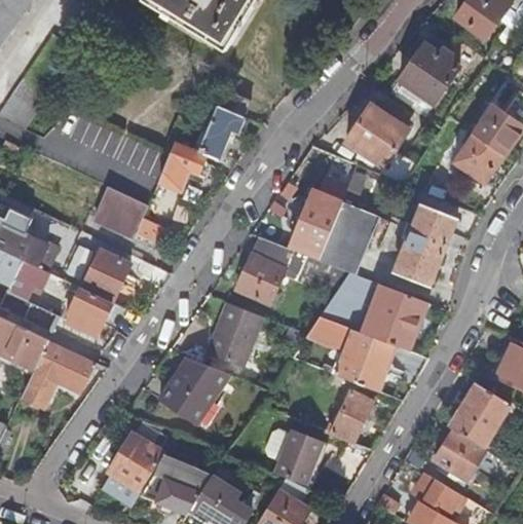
[(0,33),(6,36),(30,0),(0,0),(0,33)]
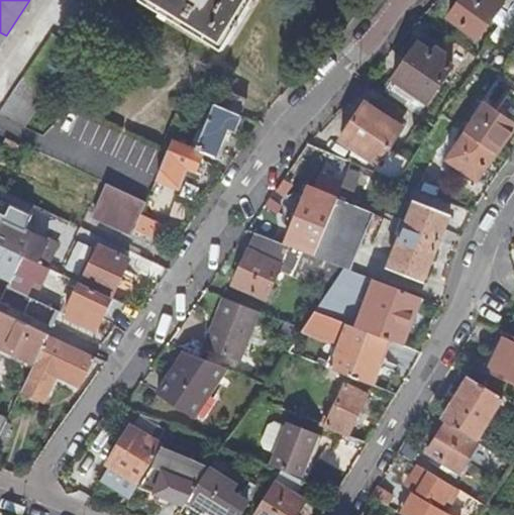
[(140,0),(219,49),(249,0),(140,0)]
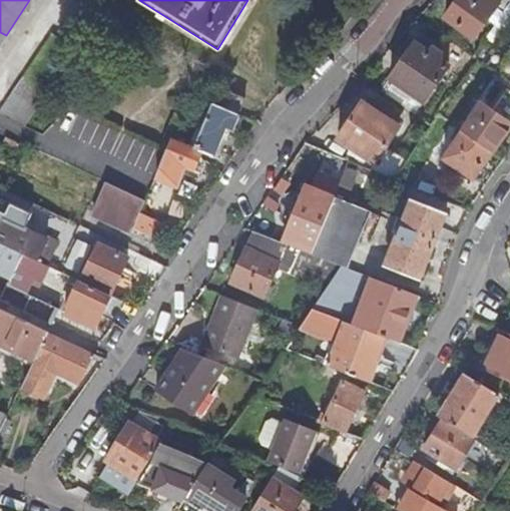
[(453,0),(441,16),(470,37),(494,4),(501,9),(507,0),(453,0)]
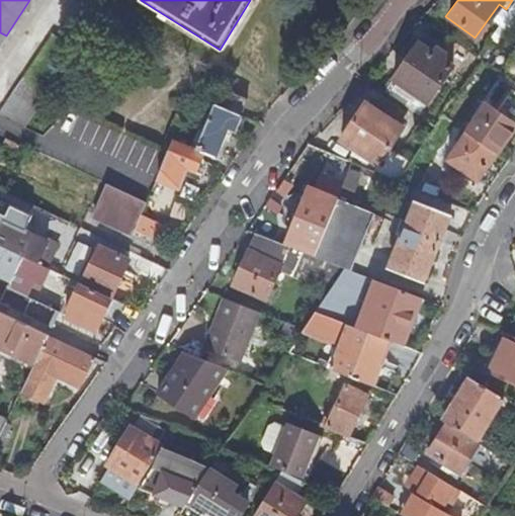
[(383,90),(417,114),(450,67),(441,61),(445,55),(434,48),(433,49),(426,45),(424,49),(415,43),(383,90)]
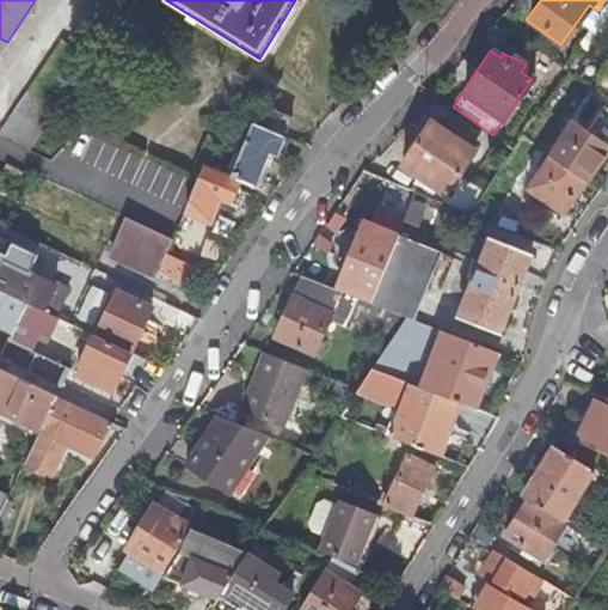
[(28,148),(79,75),(75,73),(48,61),(0,129),(0,134),(28,148)]
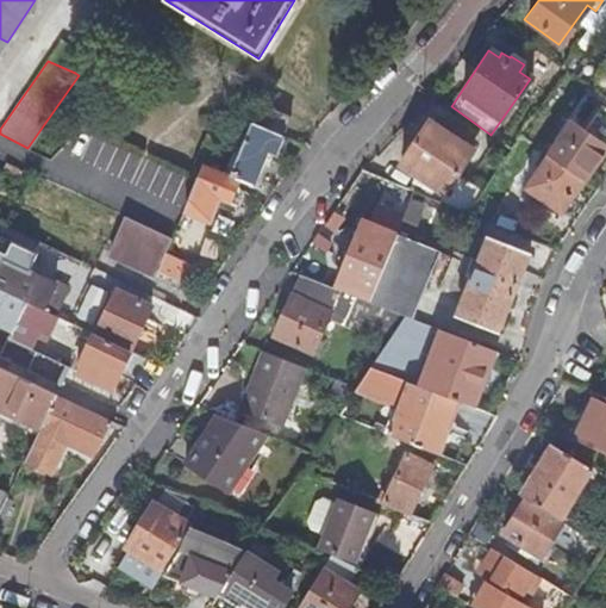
[(254,124),(280,135),(287,117),(262,106),(254,124)]
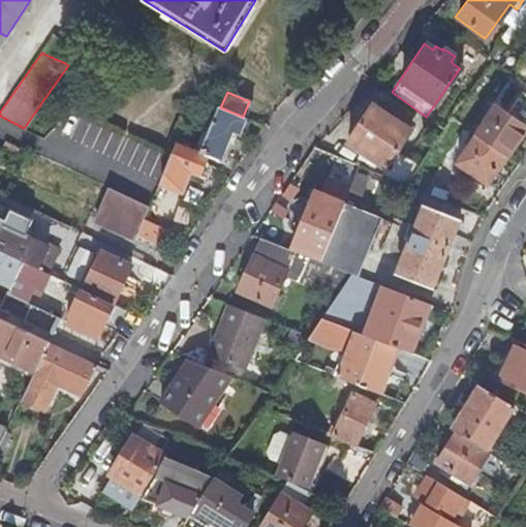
[(494,106),(474,134),(504,155),(524,127),(525,124),(525,102),(517,96),(504,114),(494,106)]
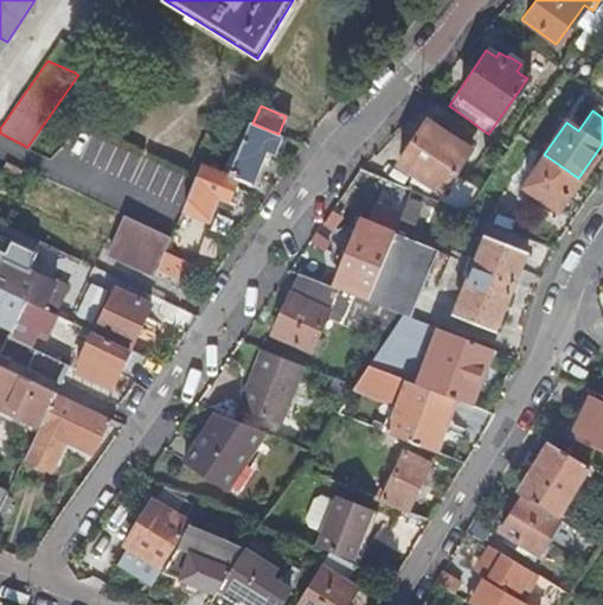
[(425,120),(469,150),(474,144),(430,114),(425,120)]
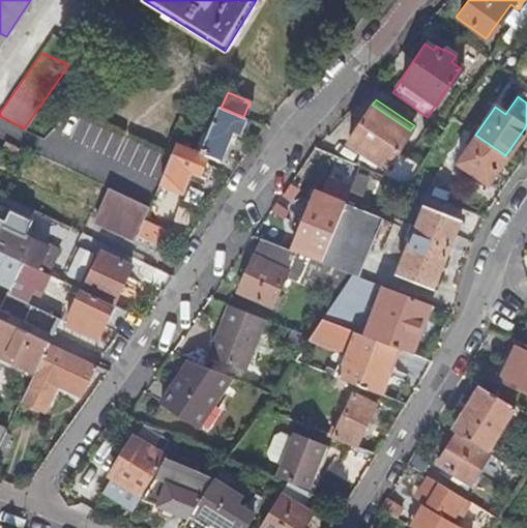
[(348,144),(384,168),(410,130),(372,105),(346,142),(348,144)]
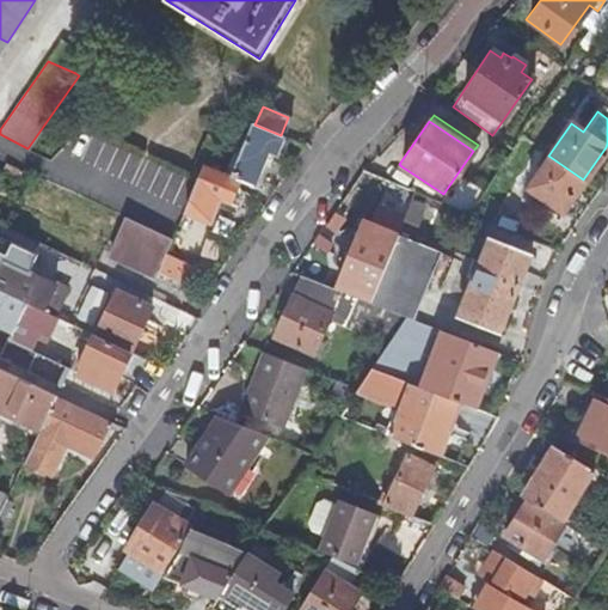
[(240,151),(264,162),(266,153),(275,157),(283,136),(281,135),(255,124),(250,123),(239,150),(240,151)]
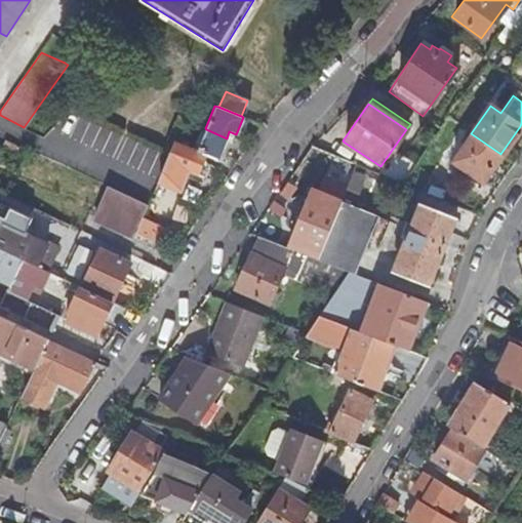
[(217,160),(227,138),(206,129),(197,152),(173,142),(157,180),(181,191),(189,170),(197,174),(205,155),(217,160)]
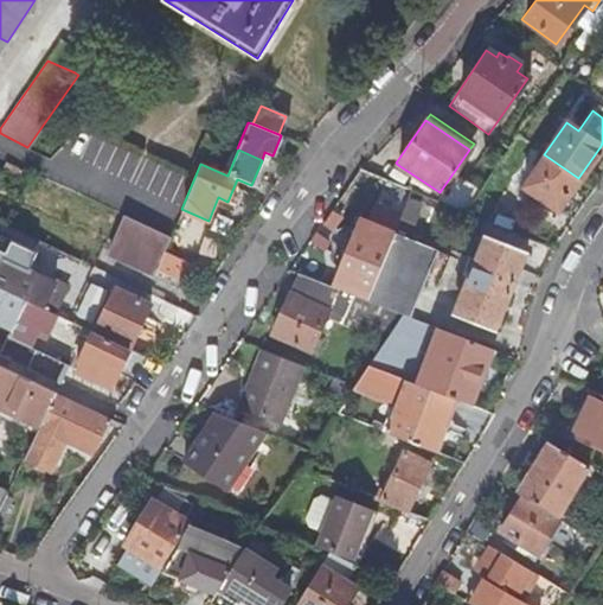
[(578,178),(544,154),(521,186),(538,197),(533,203),(544,211),(549,205),(557,211),(578,178)]
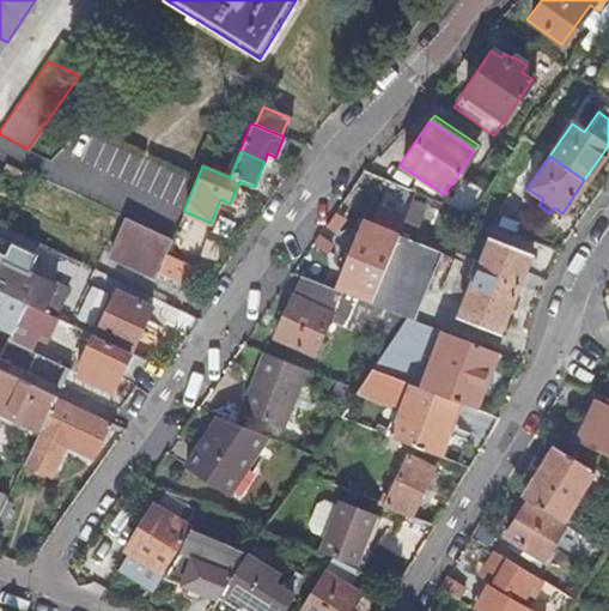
[(413,191),(454,207),(457,203),(444,194),(402,167),(390,181),(413,191)]
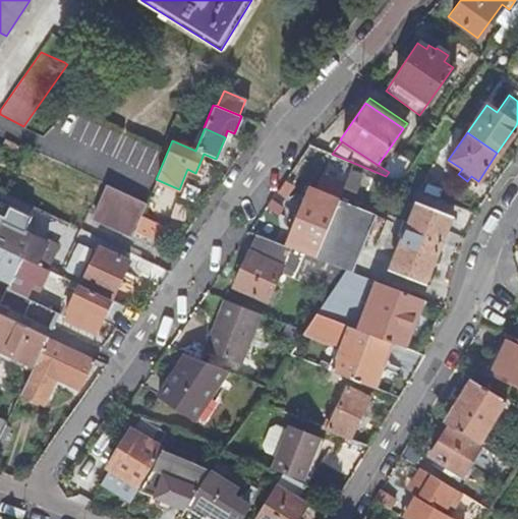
[(342,186),(351,162),(332,154),(327,152),(317,176),(342,186)]
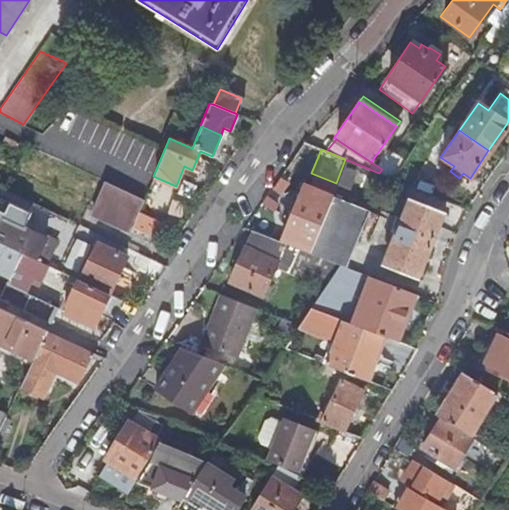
[(139,212),(144,198),(108,182),(94,215),(131,232),(133,227),(139,212)]
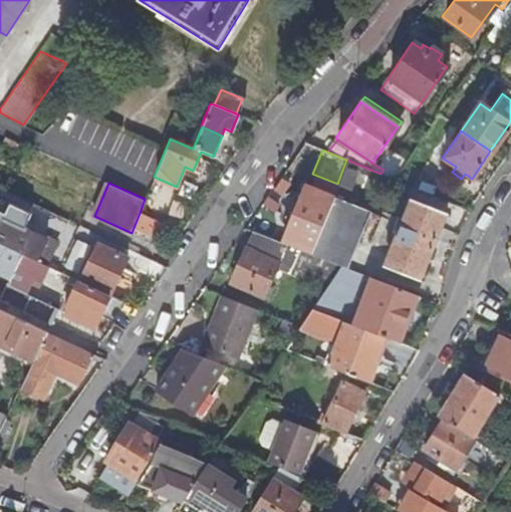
[(308,253),(331,196),(304,185),(280,242),(285,244),(308,253)]
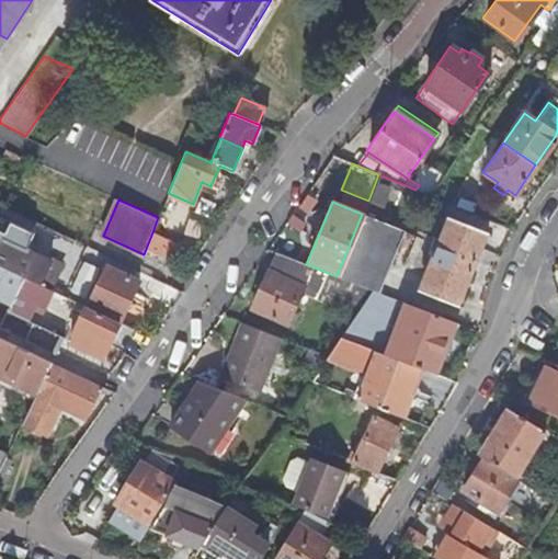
[(371,289),(377,292),(402,230),(362,214),(337,276),(371,289)]
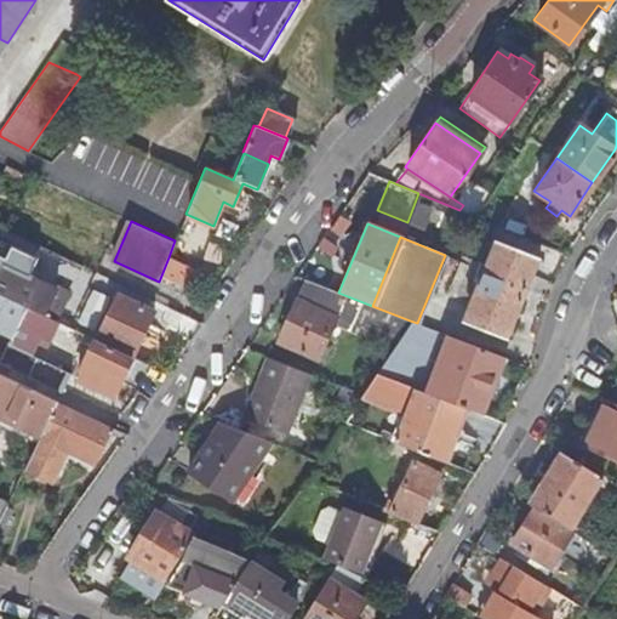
[(485,266),(525,284),(535,260),(495,243),(485,266)]
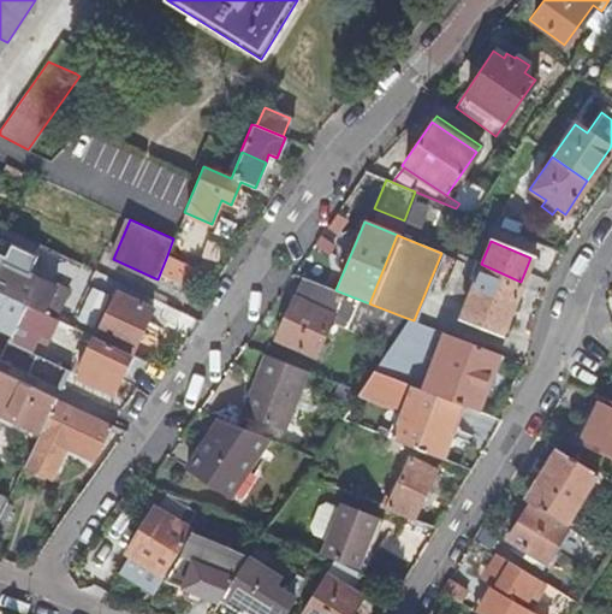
[(160,273),(190,288),(198,271),(167,255),(160,273)]
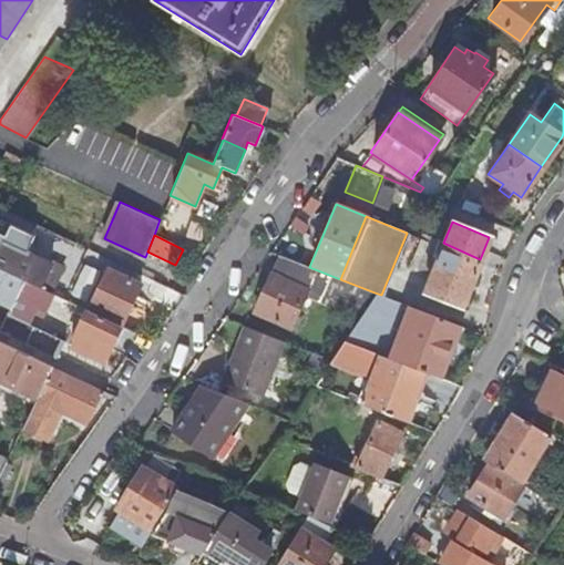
[(0,267),(42,288),(49,290),(59,268),(0,239),(0,267)]
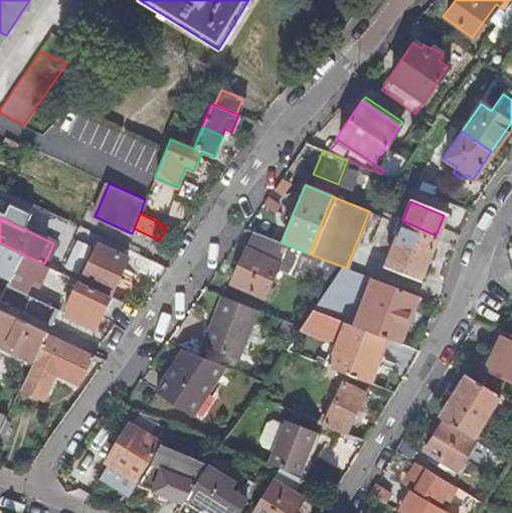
[(423,276),(424,274),(420,273),(436,235),(402,220),(386,262),(423,276)]
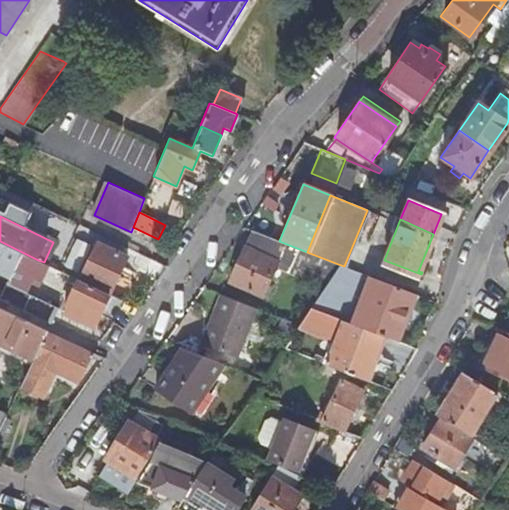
[(284,243),(279,241),(251,230),(244,246),(277,259),(284,243)]
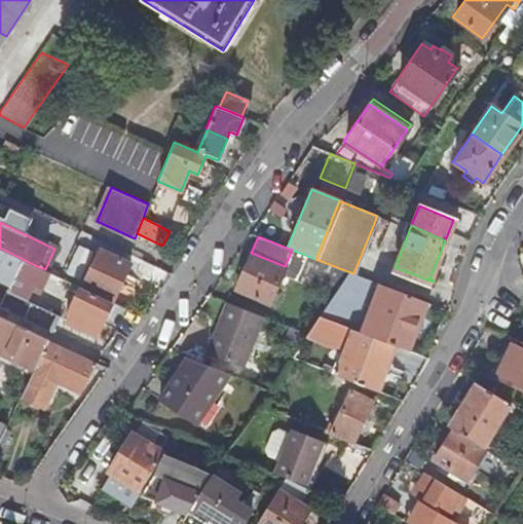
[(77,239),(69,268),(85,273),(95,245),(77,239)]
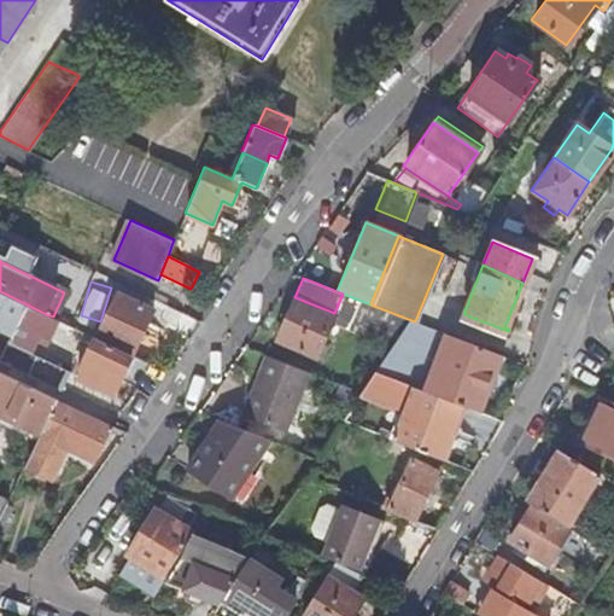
[(0,371),(54,397),(68,370),(29,350),(46,314),(0,291),(0,371)]
